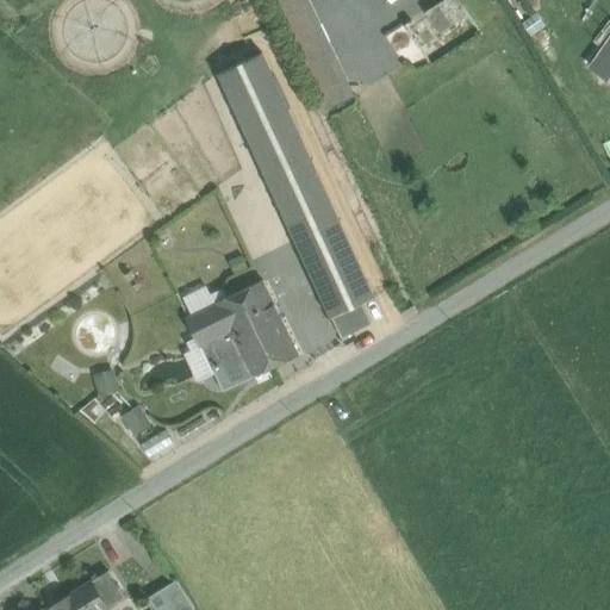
[(458,0),(443,0),(388,35),(412,73),(478,32),(458,0)]
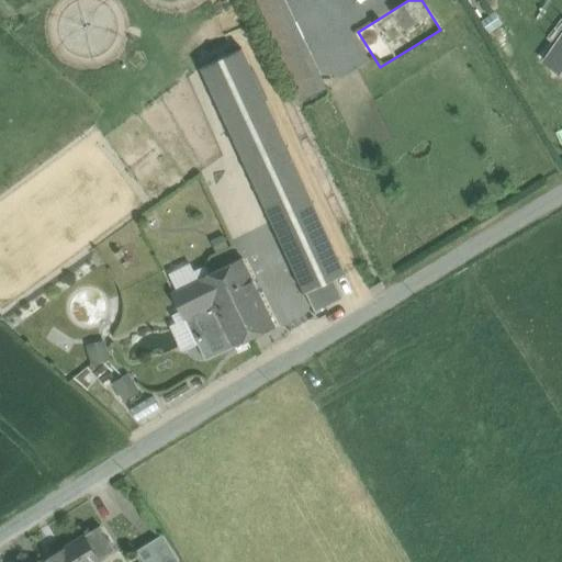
[(450,23),(436,0),(422,0),(440,30),(450,23)]
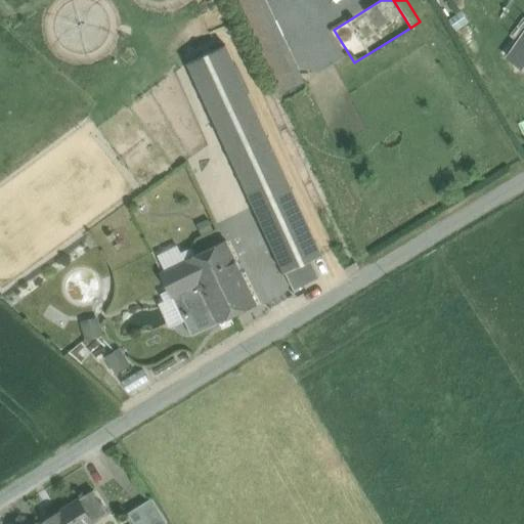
[(523,36),(510,57),(523,67),(523,36)]
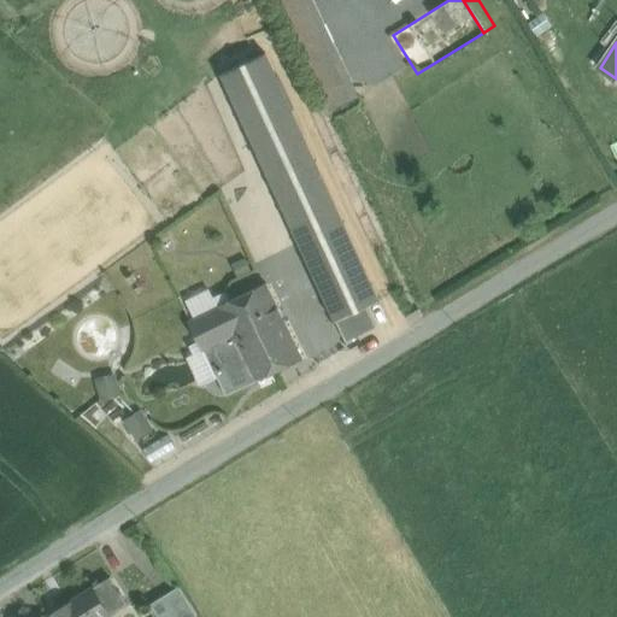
[(380,301),(265,54),(222,74),(335,322),(366,307),(380,301)]
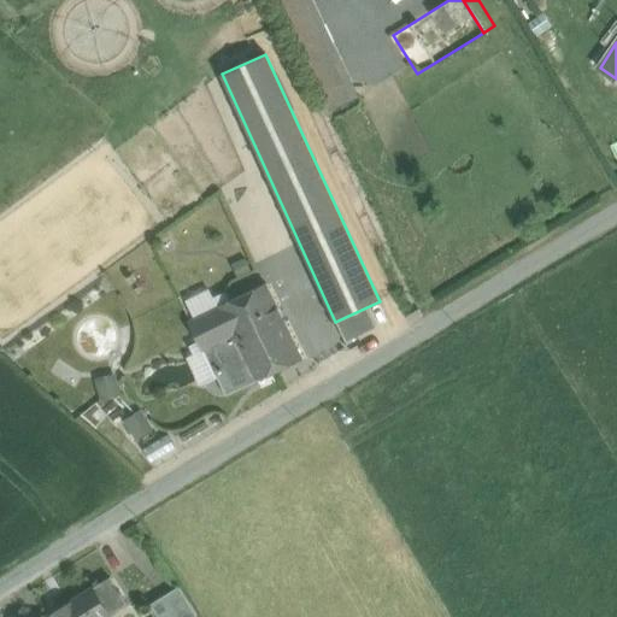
[(265,285),(218,307),(233,336),(236,344),(283,322),(265,285)]
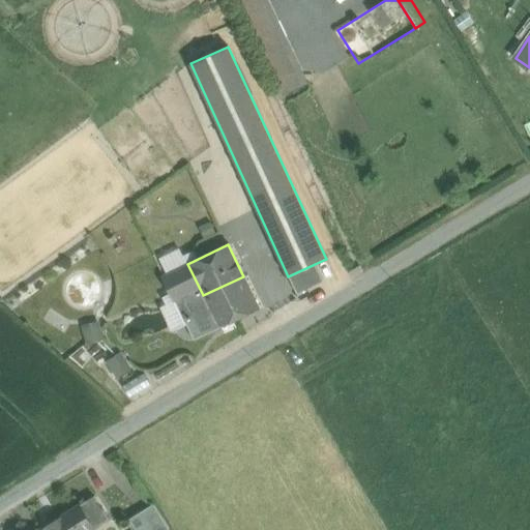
[(187,264),(162,276),(174,301),(200,289),(187,264)]
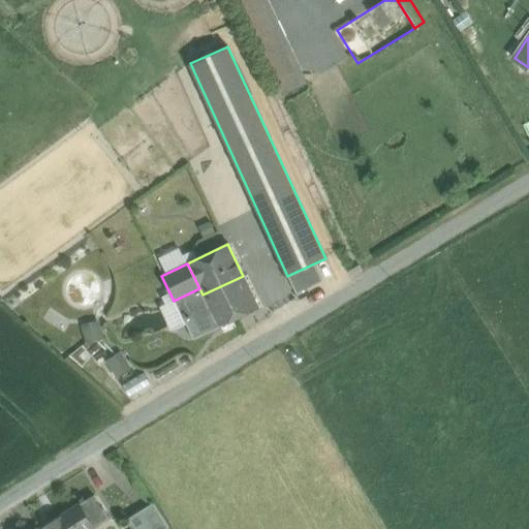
[(314,263),(287,276),(296,292),(322,280),(314,263)]
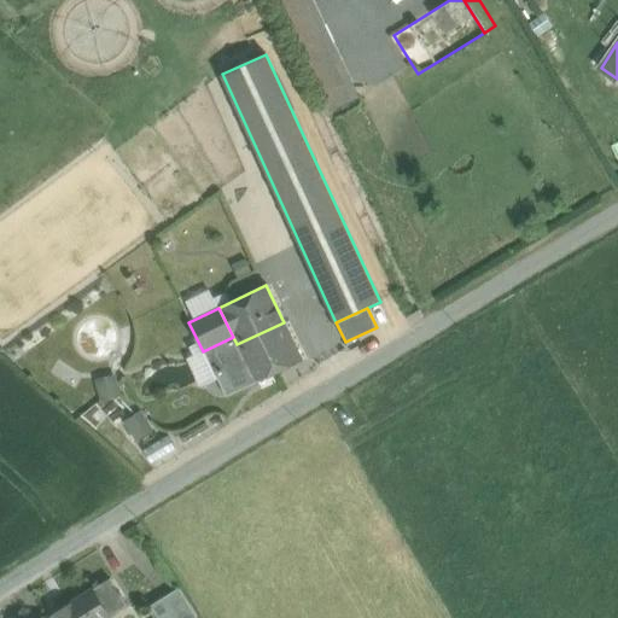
[(284,322),(237,344),(246,361),(257,380),(302,360),(284,322)]
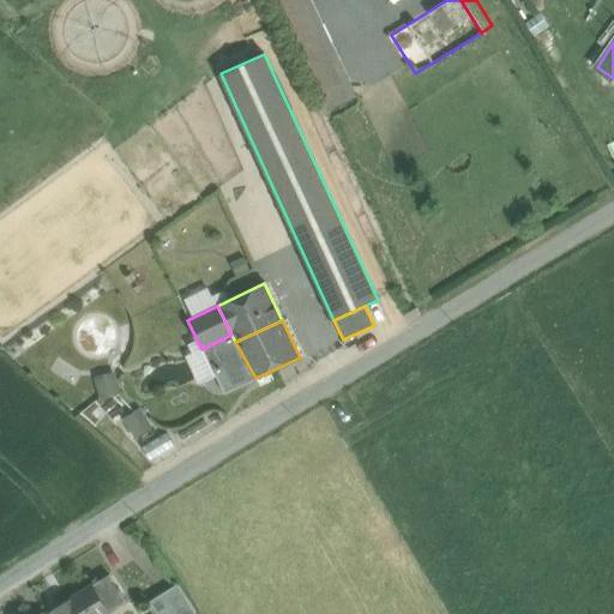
[(202,349),(215,372),(245,359),(235,342),(232,335),(202,349)]
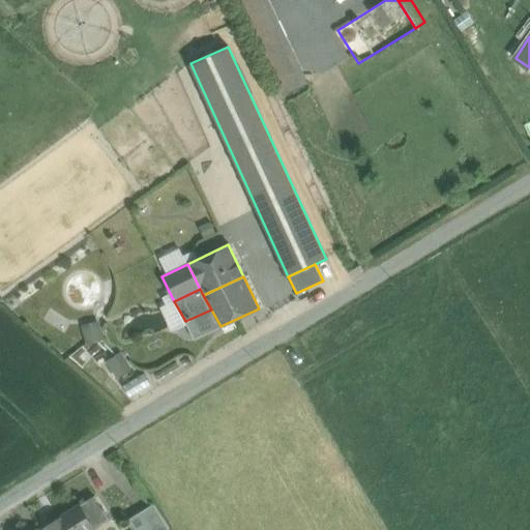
[(211,310),(185,321),(194,340),(221,327),(221,326),(211,310)]
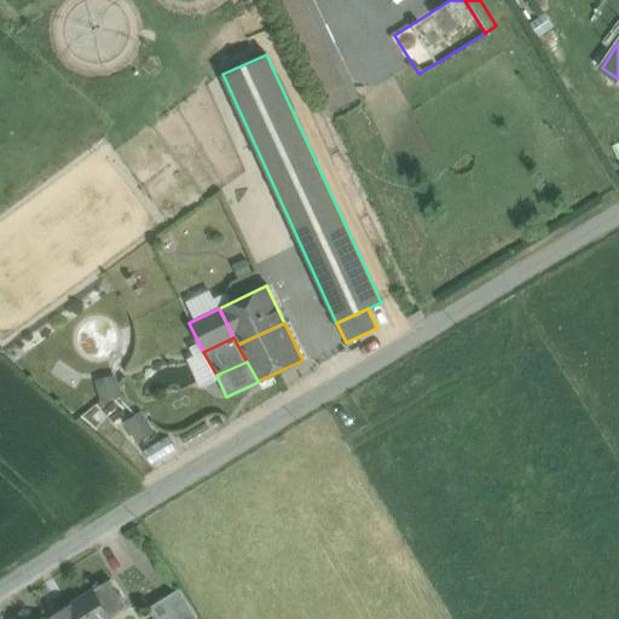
[(94,379),(100,400),(121,394),(114,372),(94,379)]
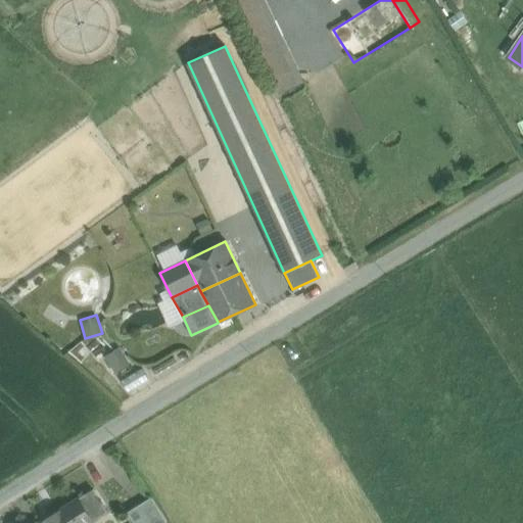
[(119,345),(104,353),(114,370),(128,362),(119,345)]
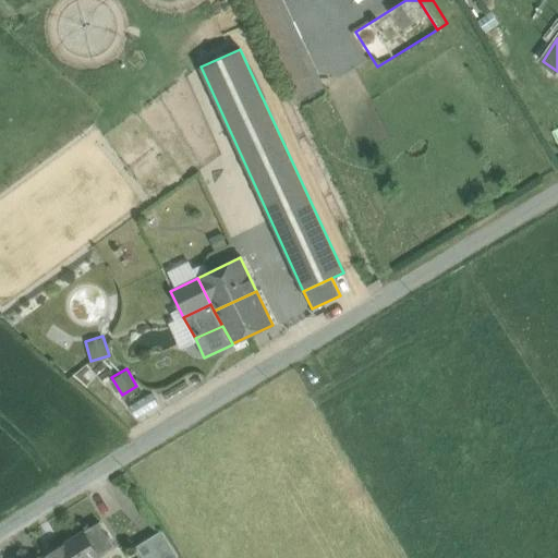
[(99,522),(83,532),(98,556),(114,546),(99,522)]
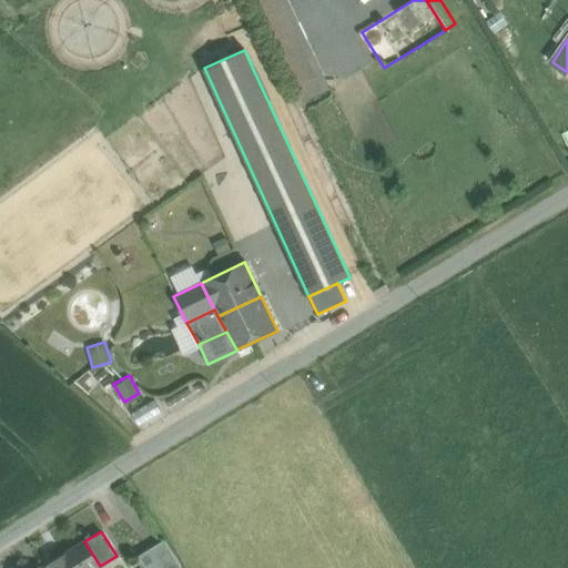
[(83,540),(41,567),(42,567),(95,567),(100,566),(84,541),(83,540)]
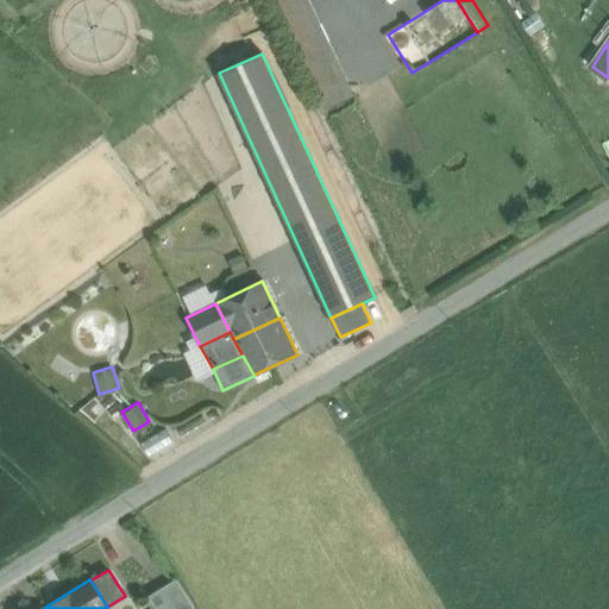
[(194,608),(176,579),(149,596),(156,608),(194,608)]
